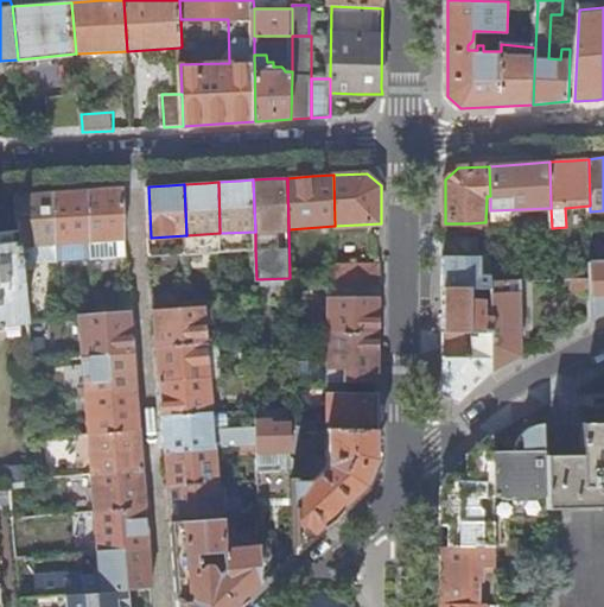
[(127,239),(125,188),(110,189),(89,190),(90,241),(127,239)]
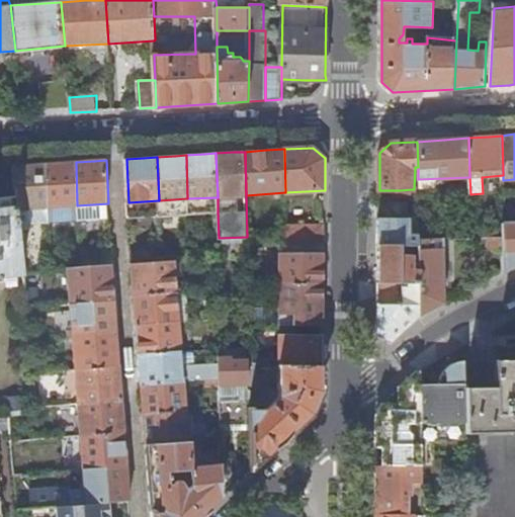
[(77,205),(76,162),(63,163),(47,164),(49,207),(77,205)]
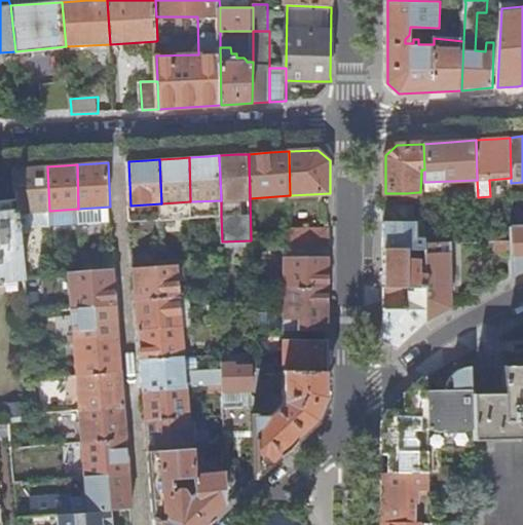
[(49,211),(47,166),(33,167),(14,169),(17,199),(19,213),(49,211)]
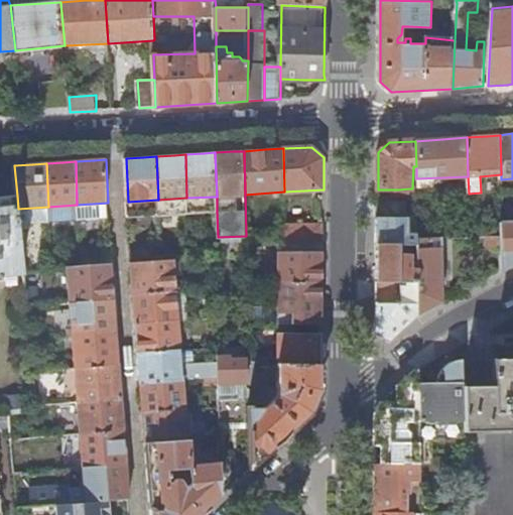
[(0,274),(25,272),(21,228),(18,209),(17,196),(0,197),(0,274)]
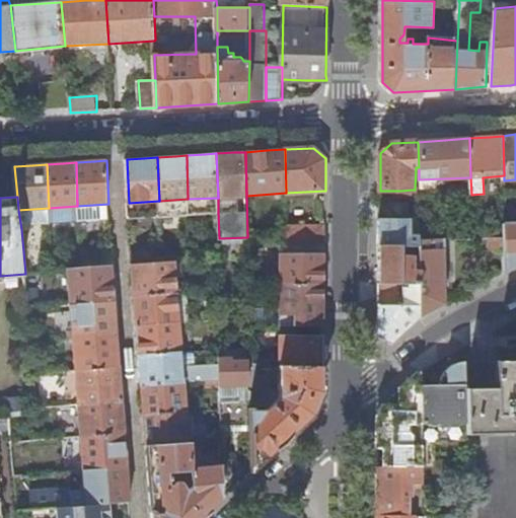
[(218,198),(188,199),(188,214),(218,212),(218,198)]
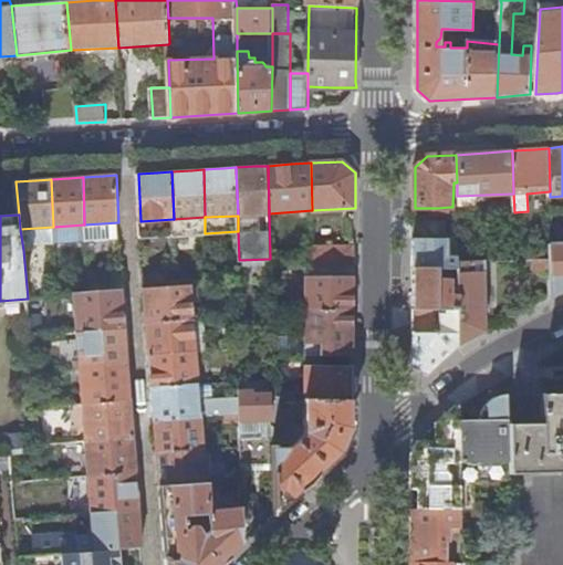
[(205,217),(174,219),(174,236),(205,233),(205,217)]
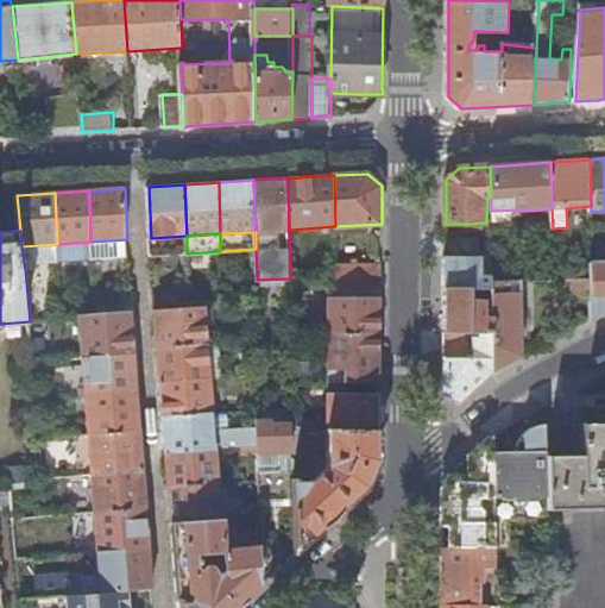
[(187,236),(151,238),(152,256),(187,254),(187,236)]
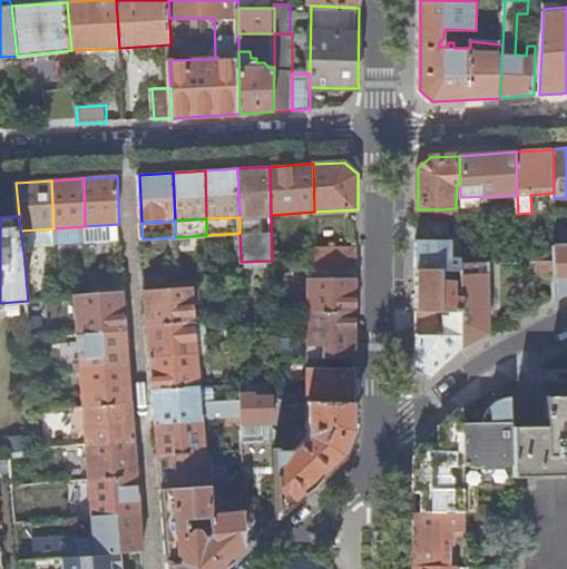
[(452,222),(418,223),(418,239),(452,239),(452,222)]
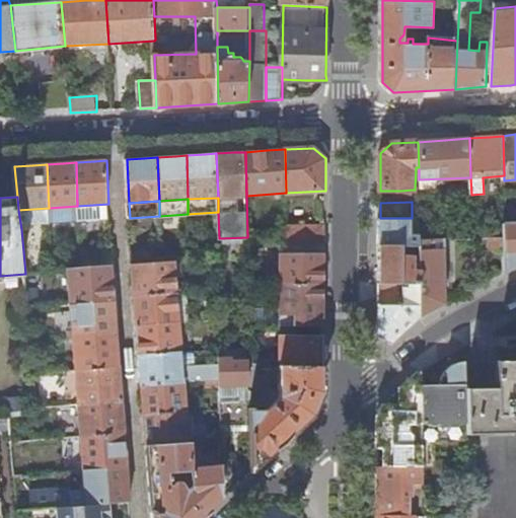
[(109,218),(108,204),(77,206),(78,220),(109,218)]
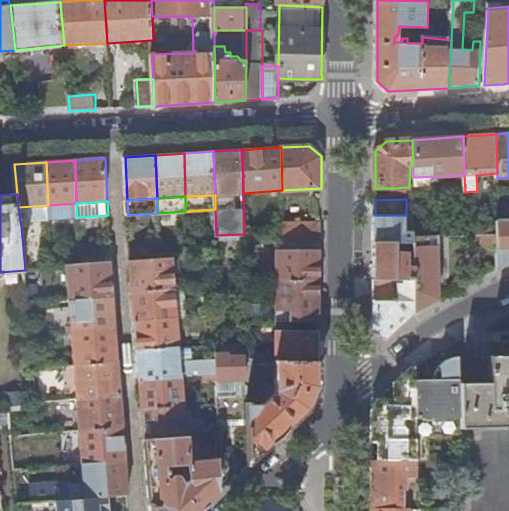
[(77,217),(76,203),(48,205),(50,219),(77,217)]
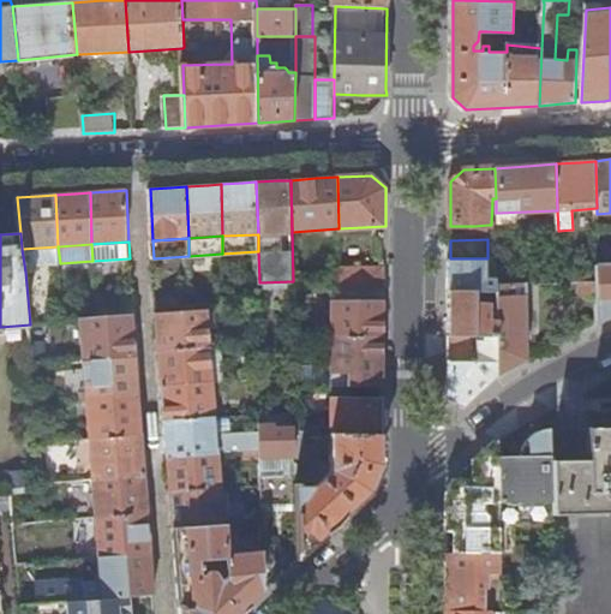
[(60,263),(58,246),(22,249),(25,272),(36,272),(36,266),(60,263)]
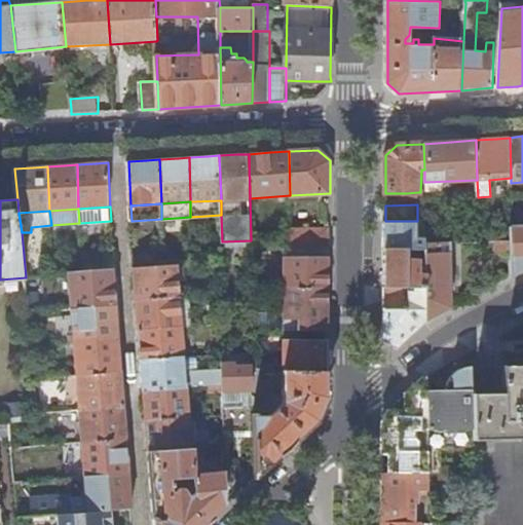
[(426,246),(426,245),(426,239),(417,239),(417,221),(385,221),(385,233),(385,249),(408,248),(426,248),(426,246)]
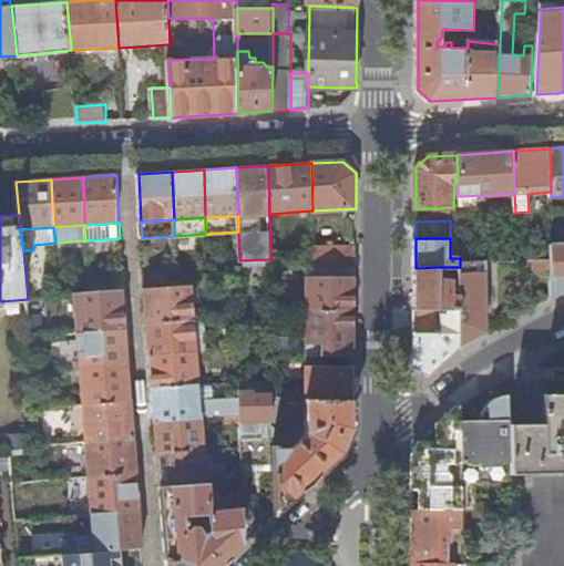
[(563,243),(552,244),(552,258),(553,273),(553,298),(563,292),(563,243)]
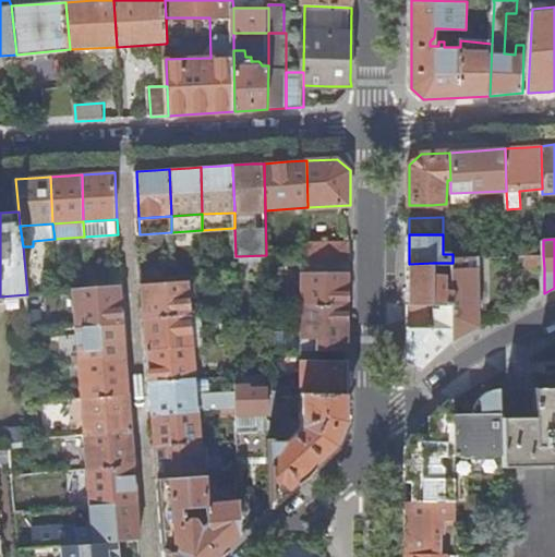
[(350,242),(308,244),(308,261),(350,261),(350,242)]
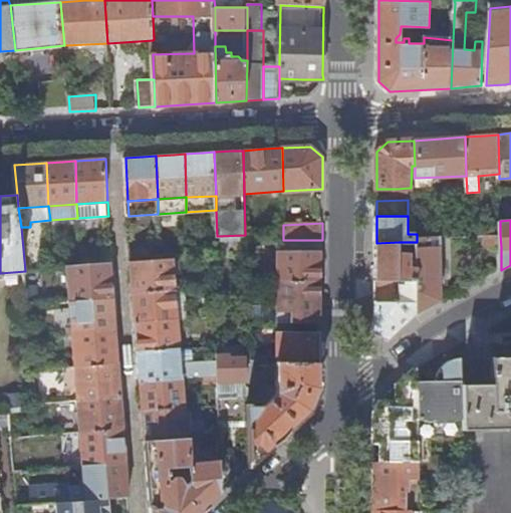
[(486,248),(501,247),(500,234),(485,235),(486,248)]
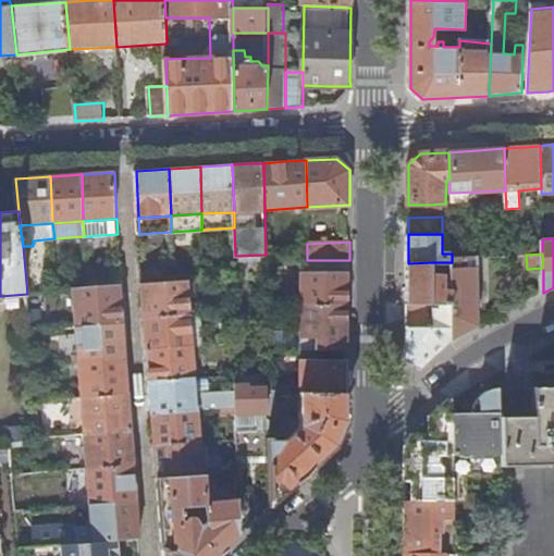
[(454,340),(479,325),(479,272),(485,272),(489,269),(490,257),(452,259),(452,260),(452,262),(453,284),(453,293),(453,304),(454,340)]
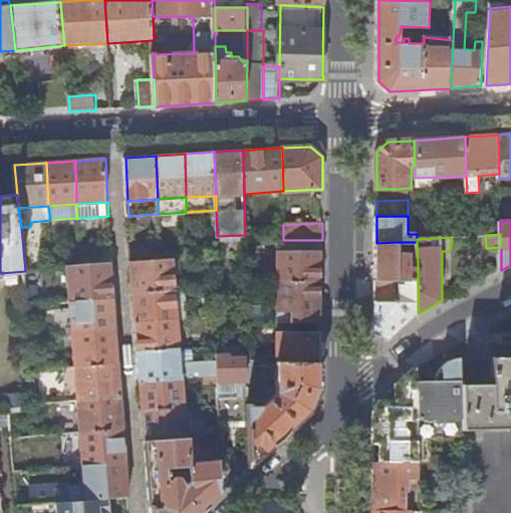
[(283,240),(279,240),(279,250),(322,250),(322,240),(283,240)]
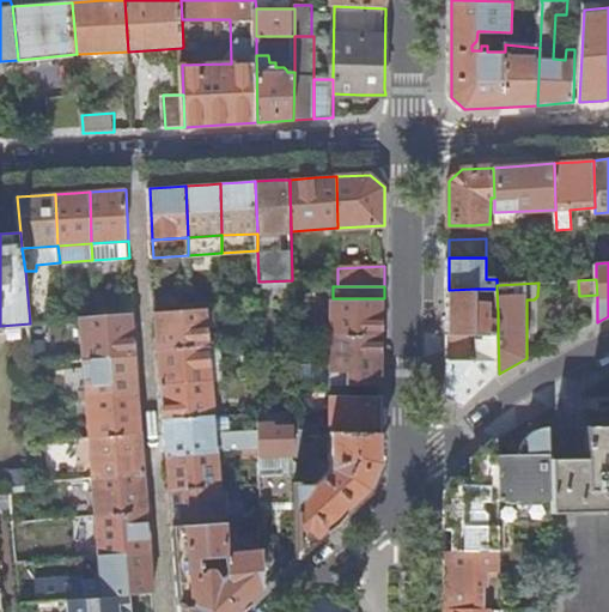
[(449,313),(449,337),(485,335),(485,334),(498,334),(498,322),(498,313),(492,313),(491,303),(475,303),(475,289),(449,290),(449,313)]
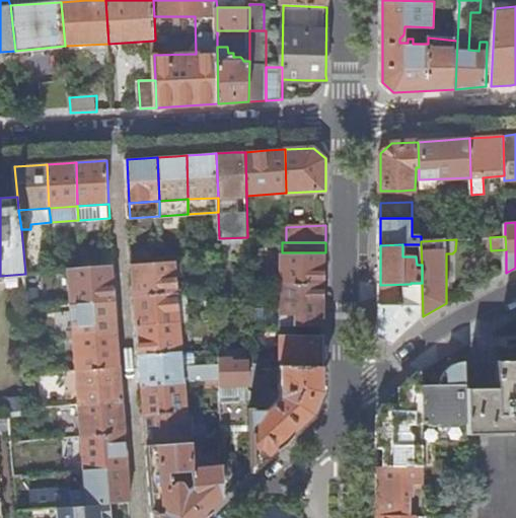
[(282,252),(281,284),(324,283),(325,263),(325,252),(282,252)]
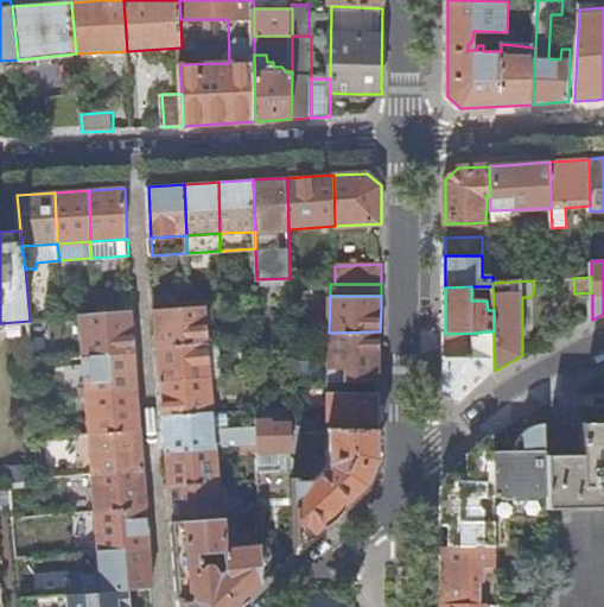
[(189,308),(156,310),(157,330),(158,347),(209,343),(205,307),(189,308)]
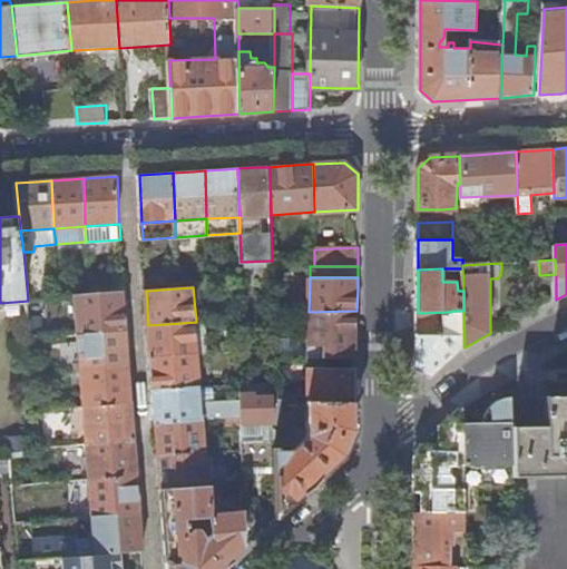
[(125,310),(124,293),(91,295),(76,296),(79,333),(126,329),(125,310)]
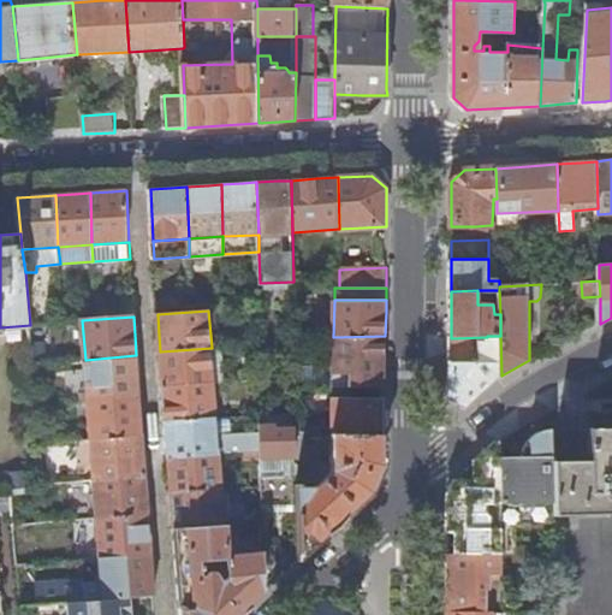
[(385,336),(333,337),(333,365),(295,365),(295,384),(385,385),(385,360),(385,336)]
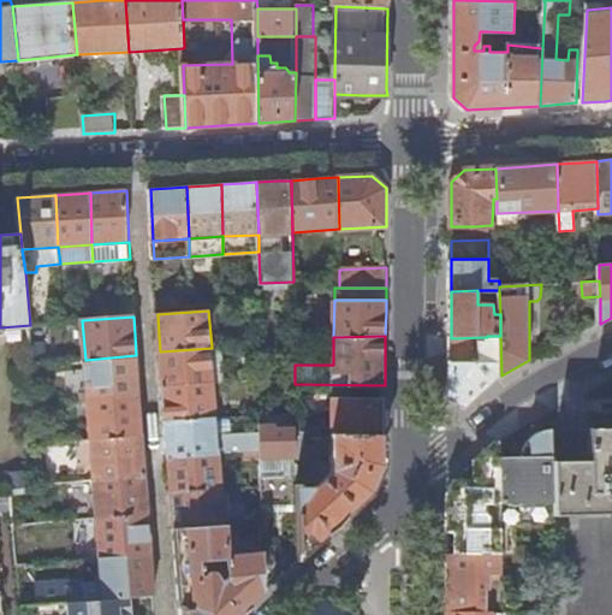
[(468,406),(501,376),(500,336),(487,336),(487,337),(451,338),(451,367),(450,398),(468,406)]
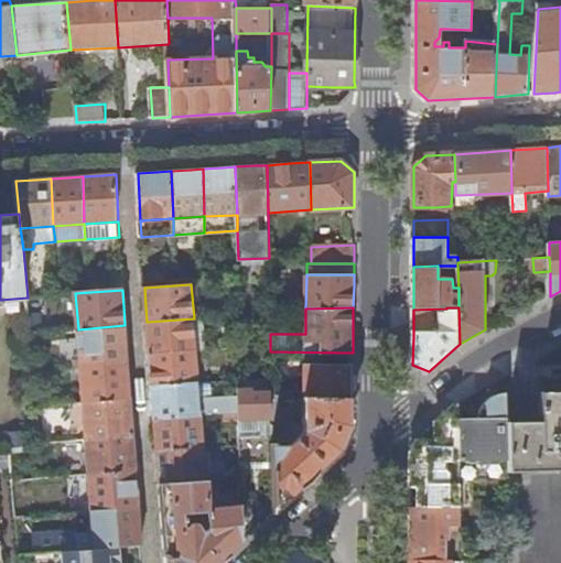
[(196,350),(207,349),(205,317),(194,318),(196,350)]
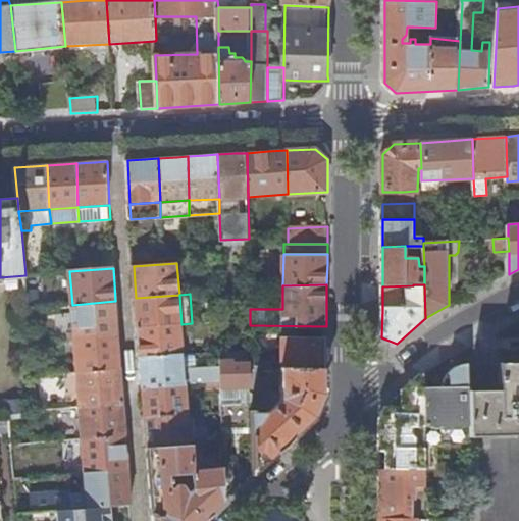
[(179,295),(136,298),(137,311),(138,326),(182,324),(179,295)]
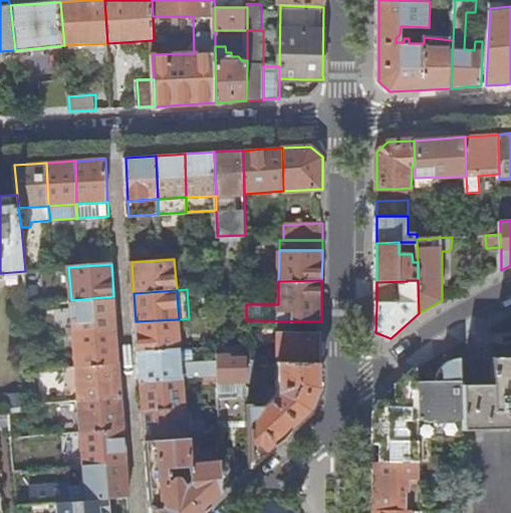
[(114,311),(113,296),(71,300),(73,333),(116,330),(114,311)]
